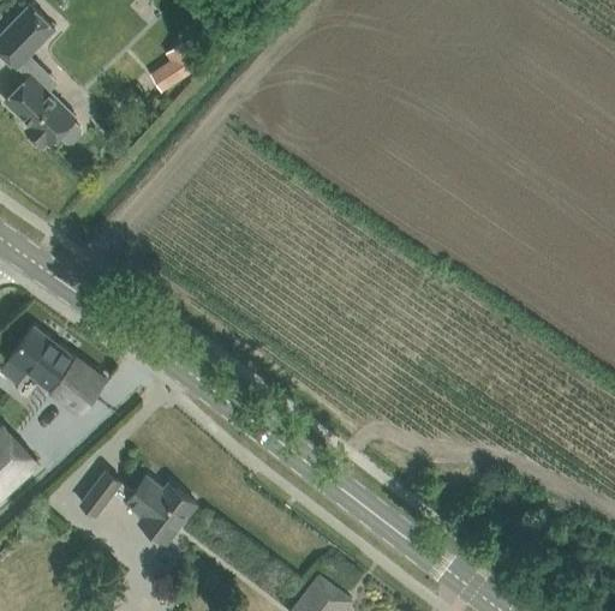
[(0,51),(18,69),(35,52),(55,30),(30,6),(10,28),(0,37),(0,51)]
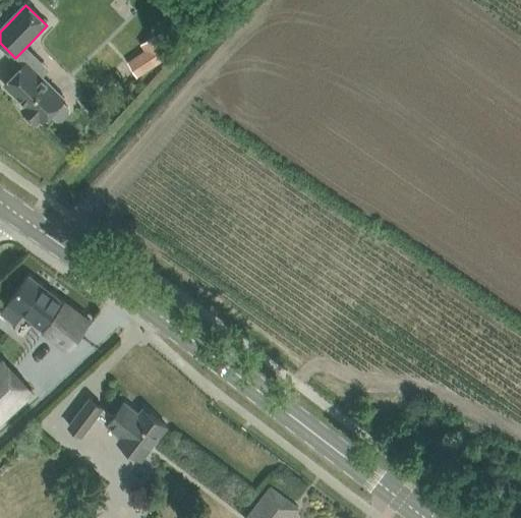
[(137,79),(157,67),(170,58),(157,37),(140,48),(145,53),(127,63),(137,79)]
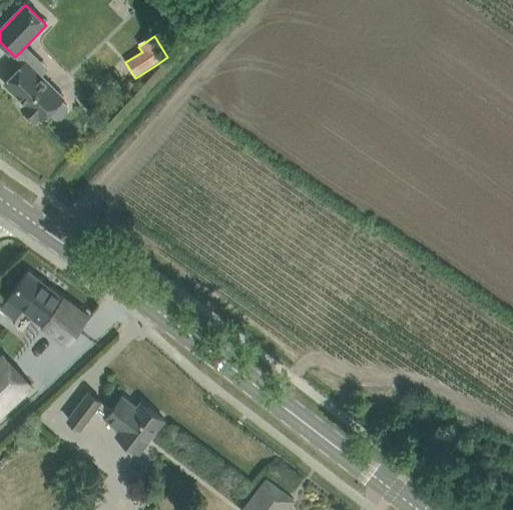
[(41,122),(50,113),(56,119),(61,119),(67,113),(67,108),(61,102),(64,99),(26,63),(18,71),(4,85),(25,106),(21,109),(36,123),(39,120),(41,122)]
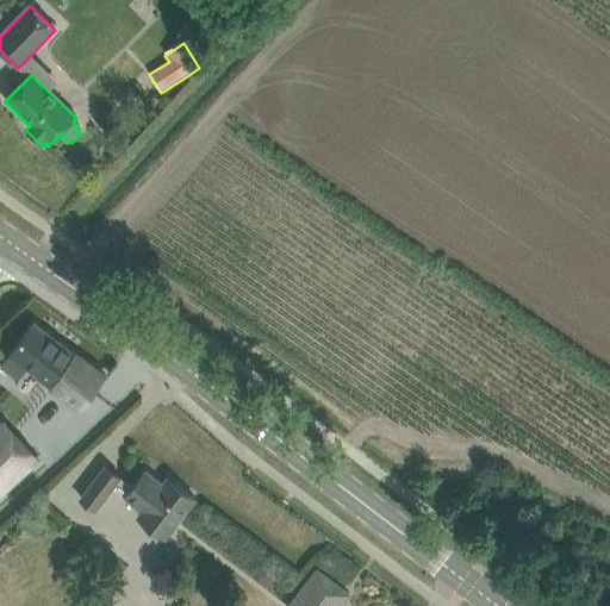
[(0,367),(17,380),(26,369),(80,411),(104,378),(33,324),(0,367)]
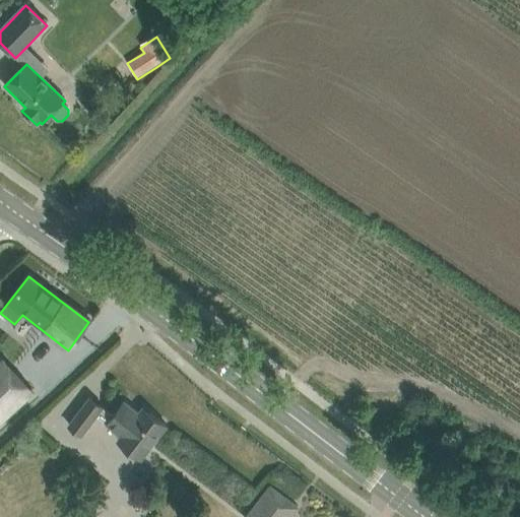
[(0,423),(31,393),(3,363),(0,365),(0,423)]
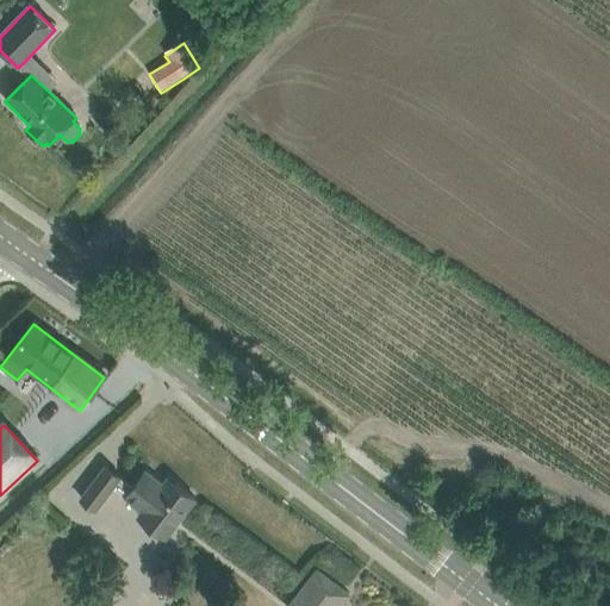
[(195,501),(176,487),(175,488),(176,488),(175,492),(165,483),(162,486),(145,473),(132,489),(105,468),(80,500),(95,512),(113,489),(142,512),(138,518),(166,539),(195,501)]
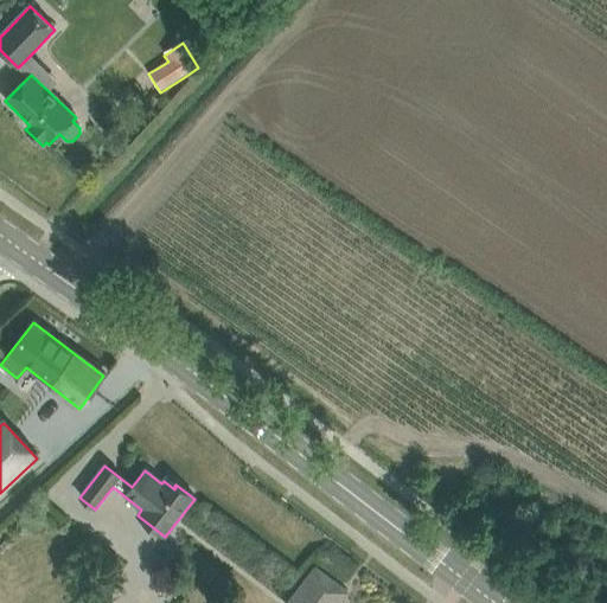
[(340,602),(347,592),(315,569),(288,602),(340,602)]
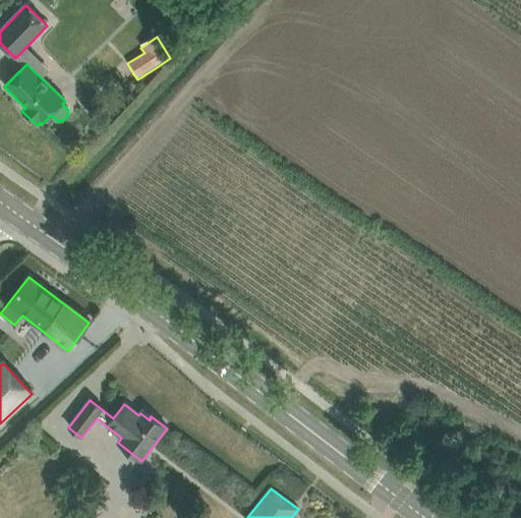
All buildings are outlined.
